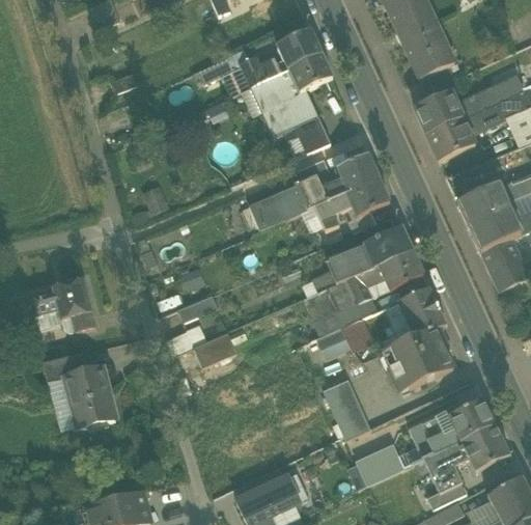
[(120,20),(115,8),(112,0),(104,0),(88,6),(93,18),(99,29),(120,20)]
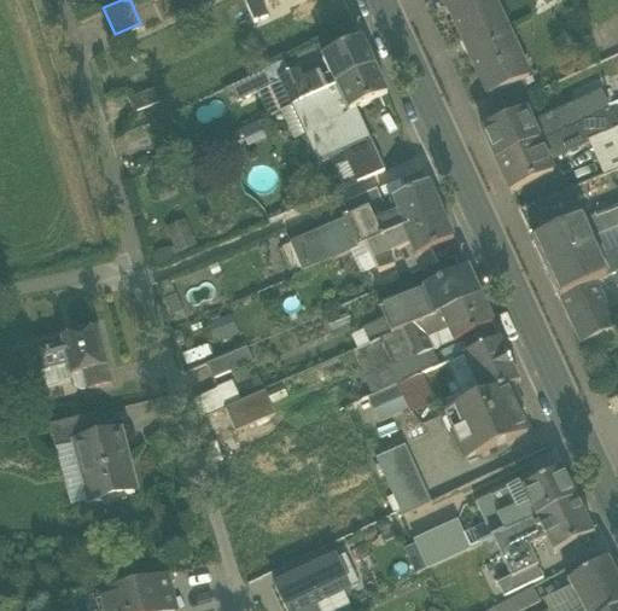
[(245,0),(254,18),(268,12),(262,0),(245,0)]
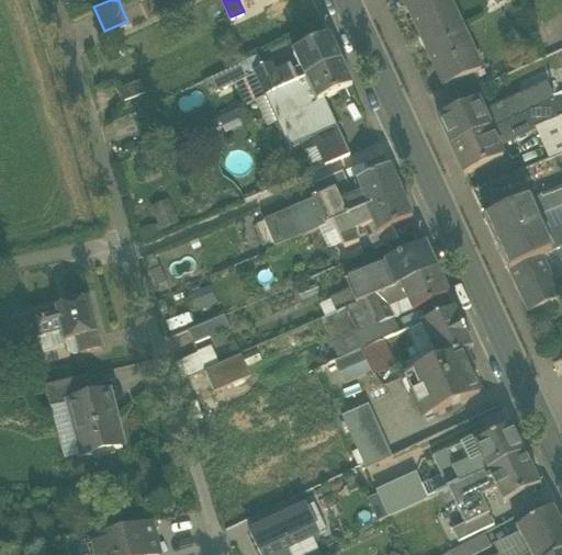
[(405,0),(444,83),(452,80),(472,70),(474,70),(465,53),(472,49),(449,0),(405,0)]
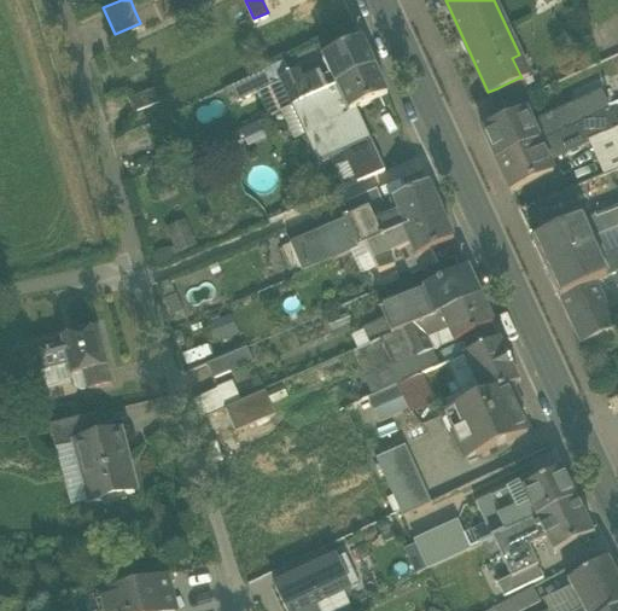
[(324,54),(331,70),(336,81),(375,63),(362,36),(324,54)]
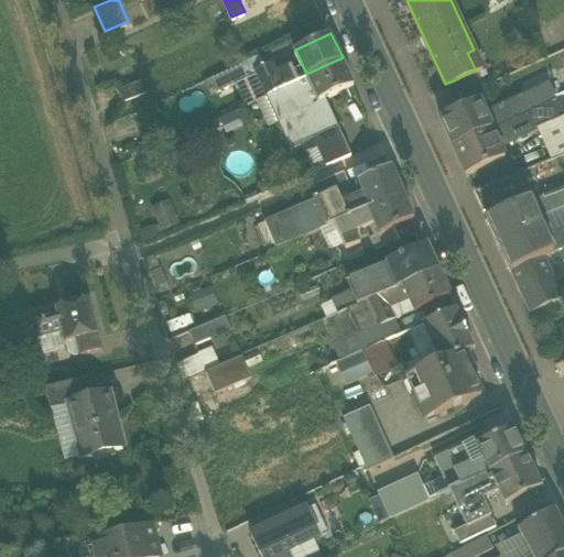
[(481,67),(474,50),(467,53),(476,71),(481,67)]
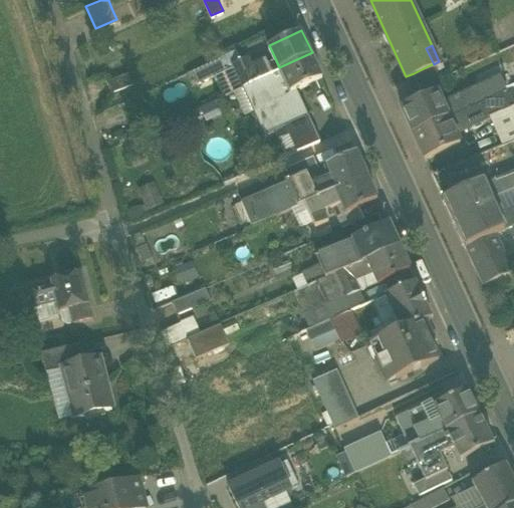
[(312,52),(279,67),(290,90),(297,87),(322,75),(312,52)]
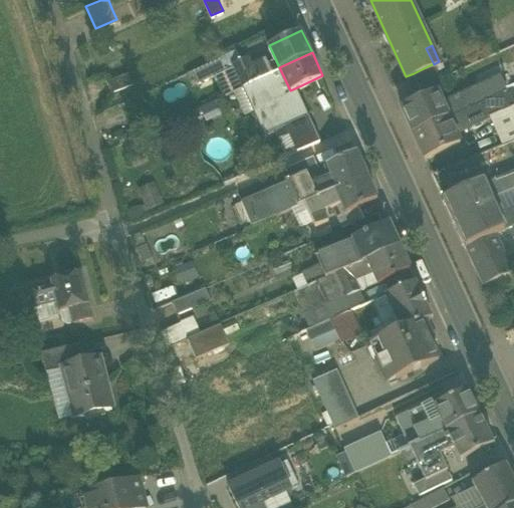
[(249,81),(279,67),(275,58),(268,61),(267,58),(266,57),(264,57),(263,57),(251,62),(248,54),(232,61),(234,64),(243,84),(249,81)]
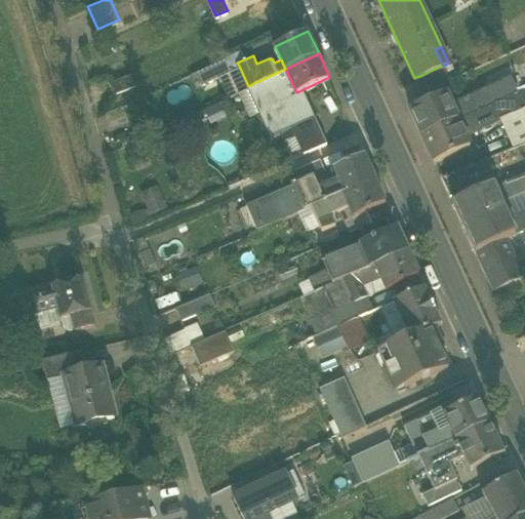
[(197,70),(203,82),(217,76),(231,70),(225,56),(197,70)]
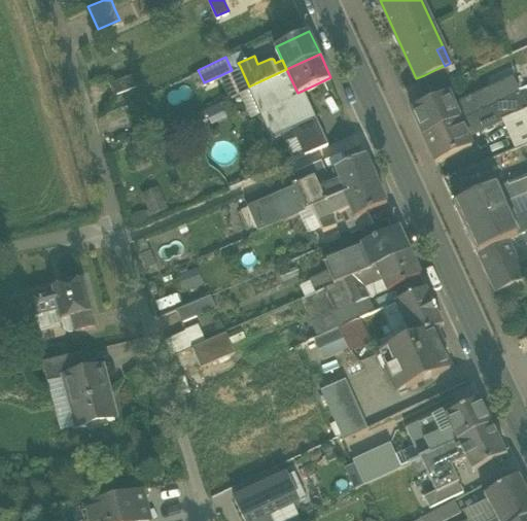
[(239,91),(249,87),(240,66),(232,70),(218,76),(227,96),(239,91)]
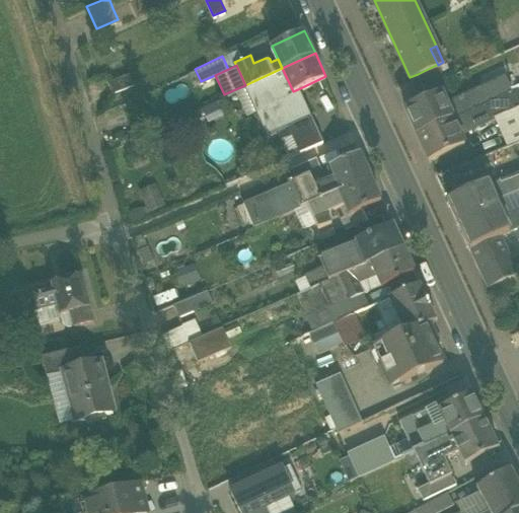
[(418,74),(423,85),(442,77),(436,65),(418,74)]
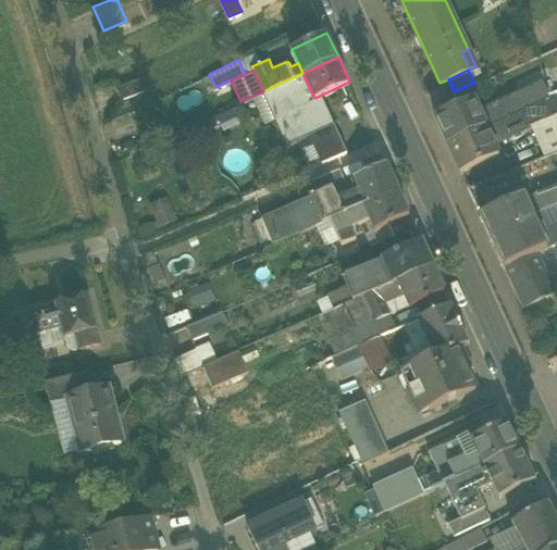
[(334,121),(322,95),(314,98),(302,73),(270,88),(282,114),(275,117),(287,142),(309,133),(334,121)]
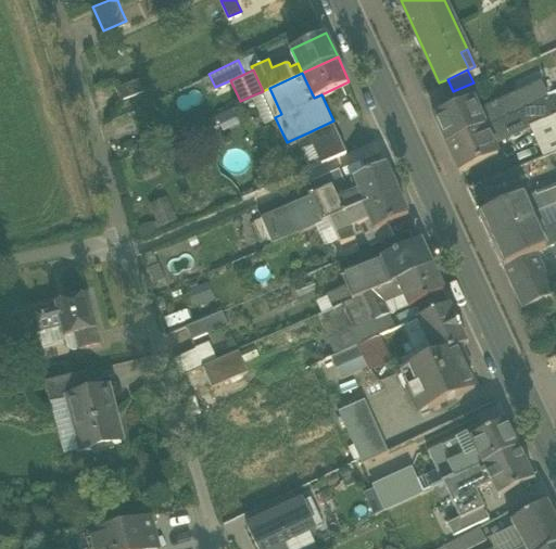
[(115,85),(121,98),(143,88),(138,76),(115,85)]
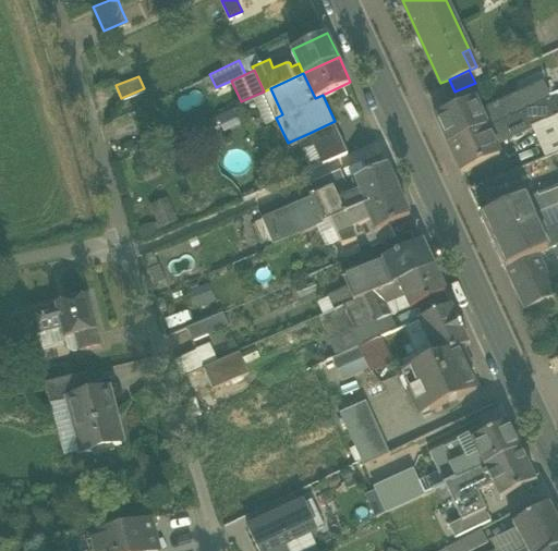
[(544,78),(521,89),(523,96),(518,98),(522,108),(545,98),(550,95),(544,78)]
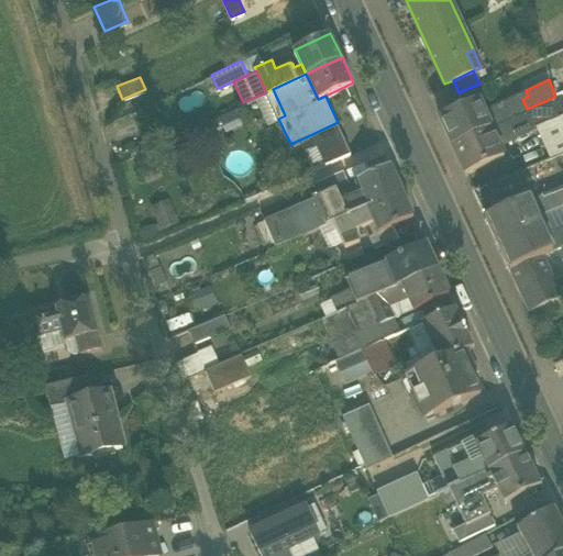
[(484,95),(479,84),(459,92),(463,103),(475,98),(484,95)]
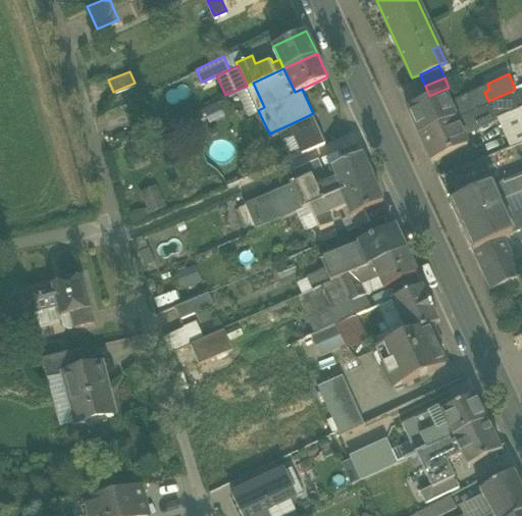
[(247,86),(258,110),(264,107),(253,83),(247,86)]
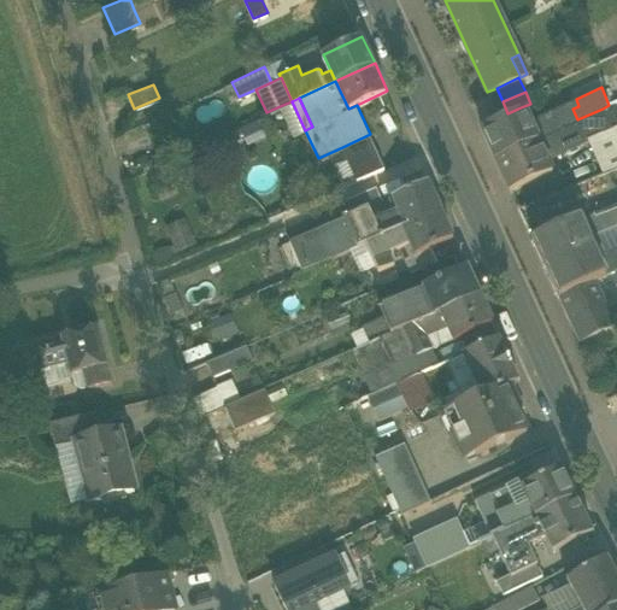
[(616,100),(609,105),(603,109),(610,125),(616,122),(616,100)]
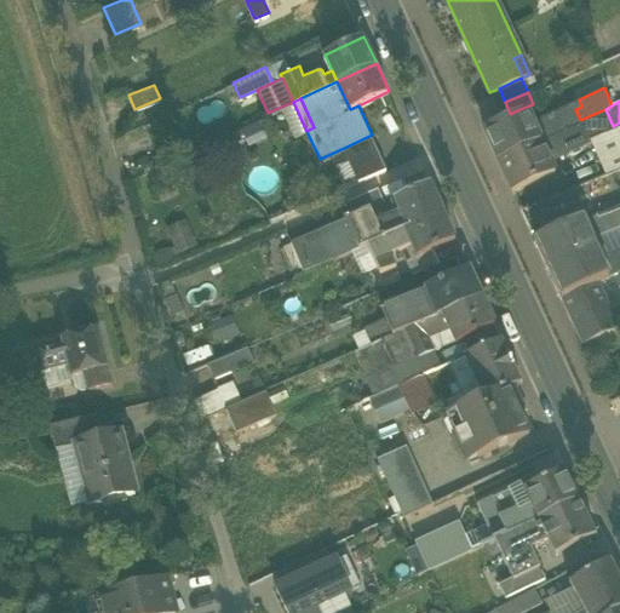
[(293,102),(281,107),(294,137),(306,131),(293,102)]
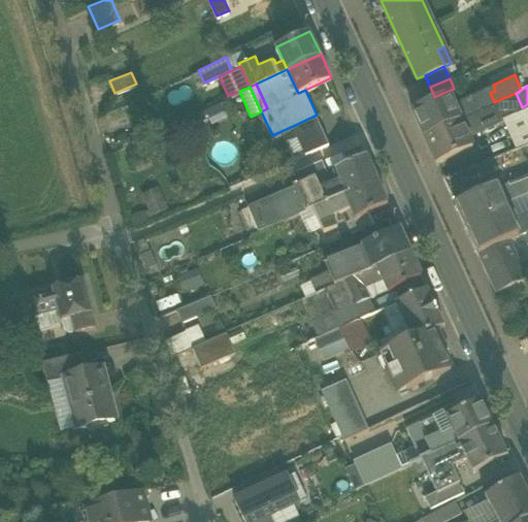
[(488,88),(451,103),(458,119),(494,102),(490,93),(488,88)]
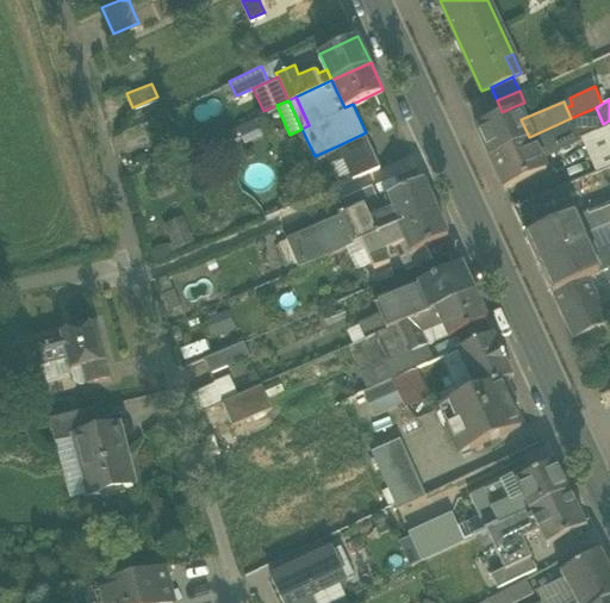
[(490,155),(529,137),(521,119),(515,106),(502,112),(477,124),(490,155)]
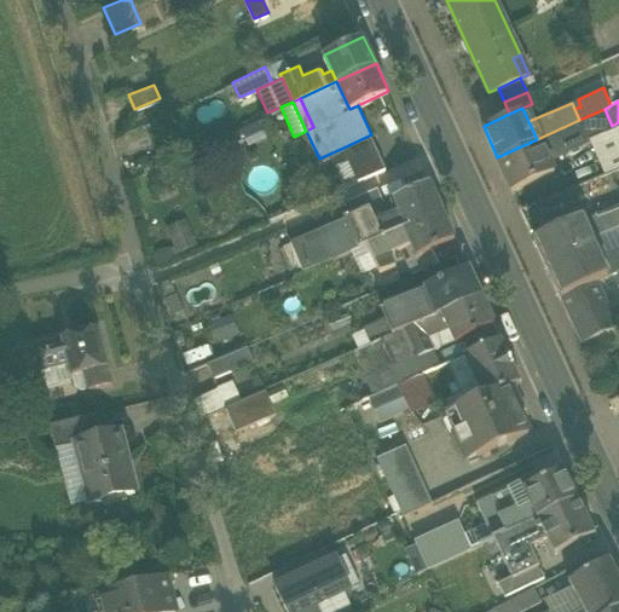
[(605,109),(579,120),(588,137),(612,126),(605,109)]
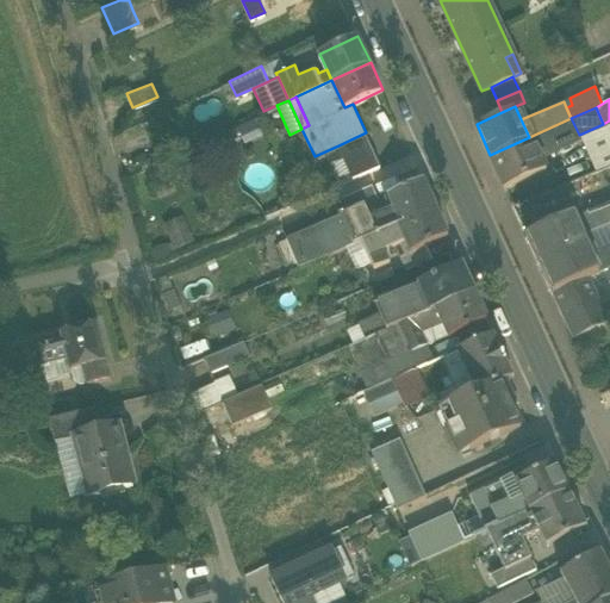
[(262,134),(254,116),(236,123),(244,142),(262,134)]
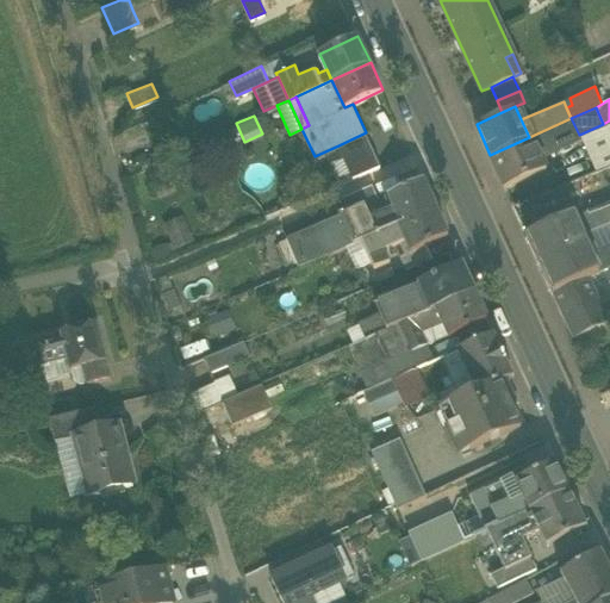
[(536,154),(579,135),(571,118),(529,137),(536,154)]
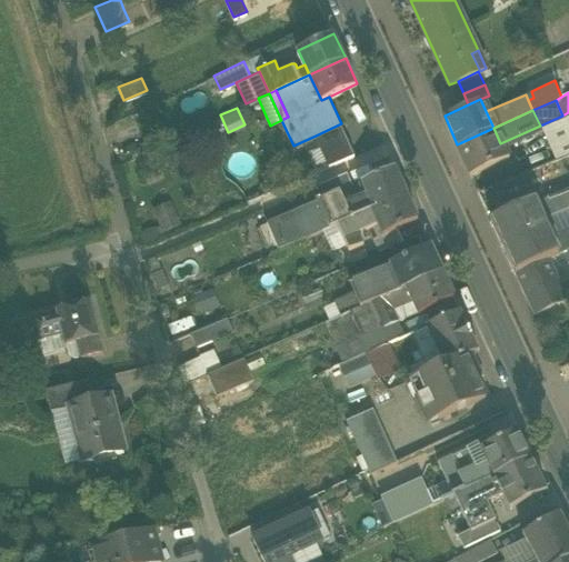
[(568,112),(562,116),(540,126),(553,157),(568,150),(568,112)]
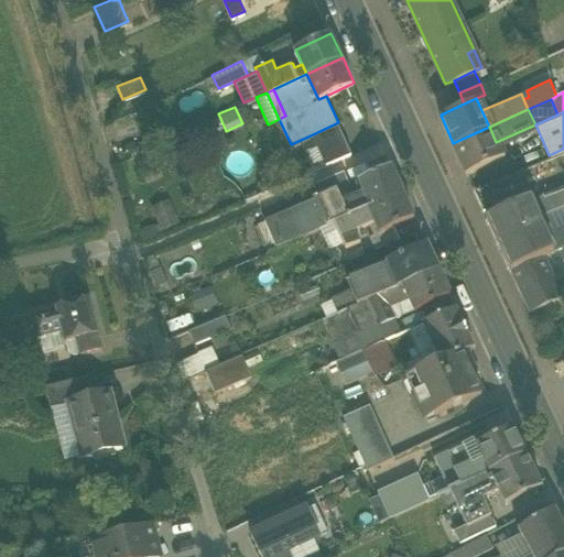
[(313,134),(326,162),(351,152),(338,122),(313,134)]
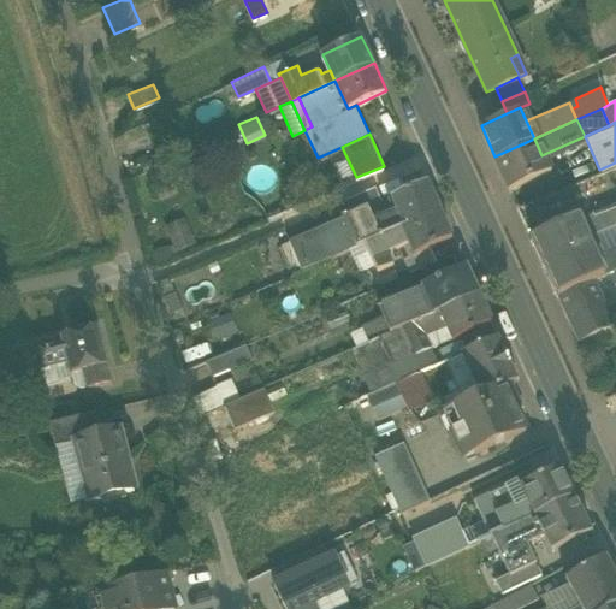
[(542,155),(534,139),(495,157),(509,188),(549,170),(542,155)]
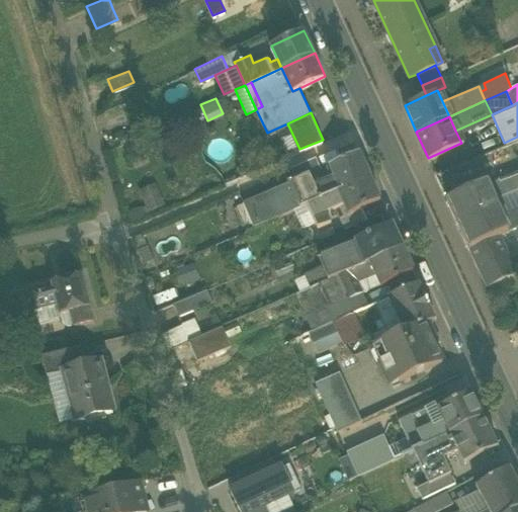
[(326,165),(331,175),(337,188),(369,173),(358,150),(326,165)]
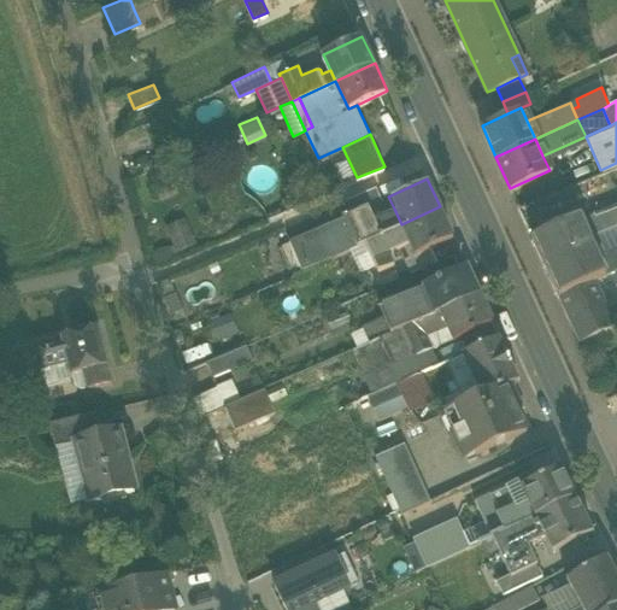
[(351,211),(352,212),(369,205),(369,206),(383,200),(382,199),(376,185),(345,198),(351,211)]
